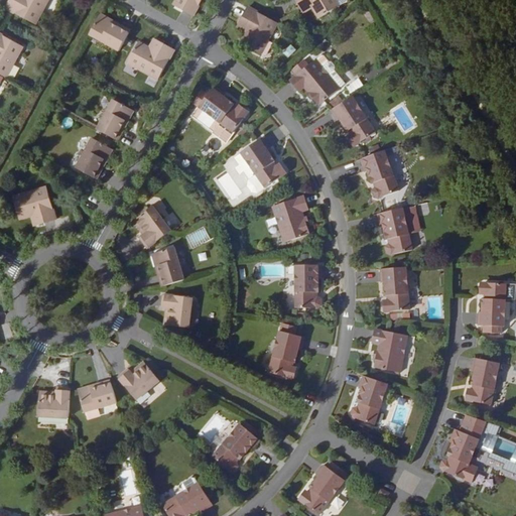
[(10,0),(5,9),(35,26),(49,0),(10,0)]
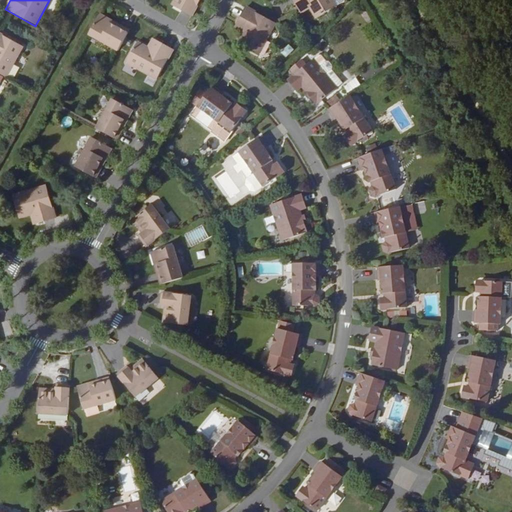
[(181,0),(178,8),(193,16),(201,0),(181,0)]
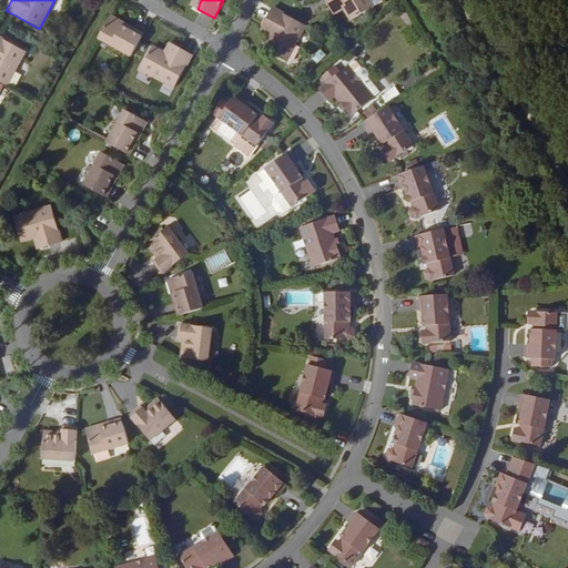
[(343,6),(345,10),(352,21),(374,9),(368,0),(325,0),(333,11),(343,6)]
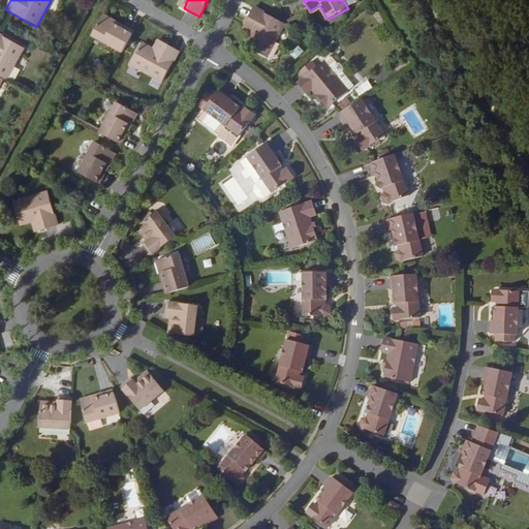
[(312,14),(321,9),(319,5),(310,10),(312,14)]
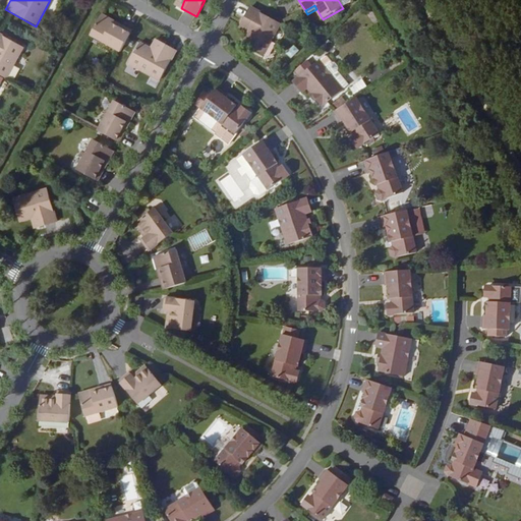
[(264,14),(251,8),(242,24),(251,30),(249,33),(243,45),(264,56),(282,24),(264,14)]
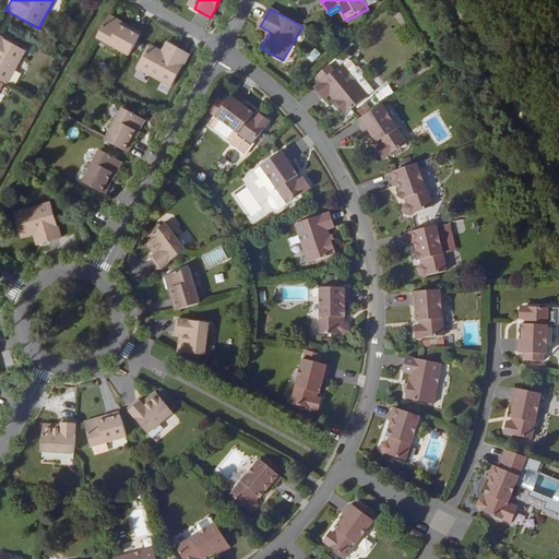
[(123,23),(109,15),(97,37),(130,56),(141,36),(122,26),(123,23)]
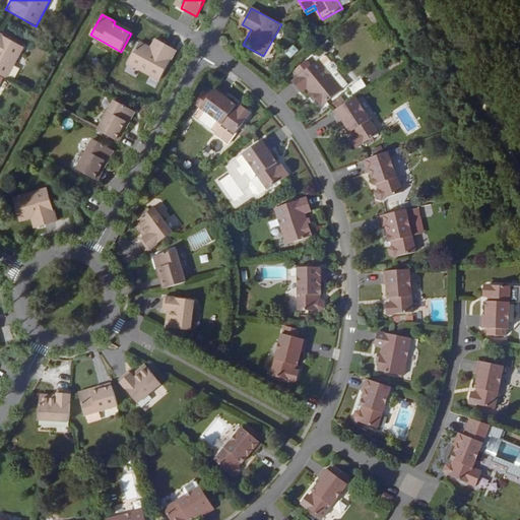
[(133,31),(115,21),(114,24),(131,34),(133,31)]
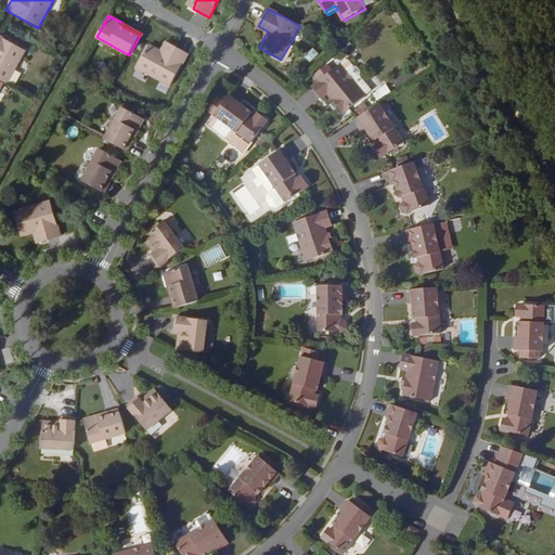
[(256,30),(266,35),(268,31),(258,26),(256,30)]
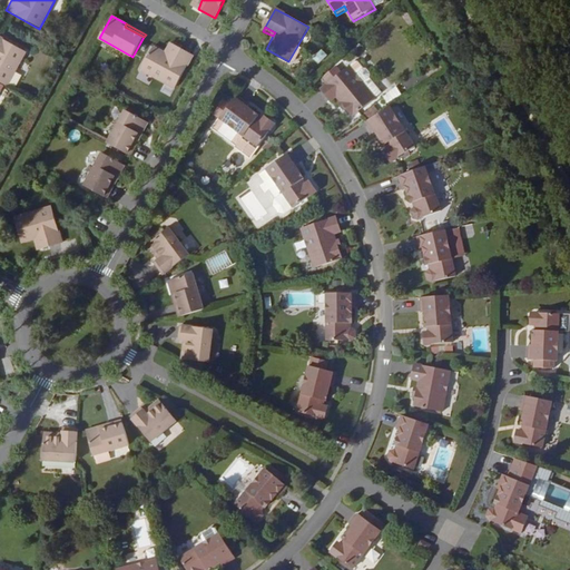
[(0,81),(7,86),(26,52),(0,38),(0,81)]
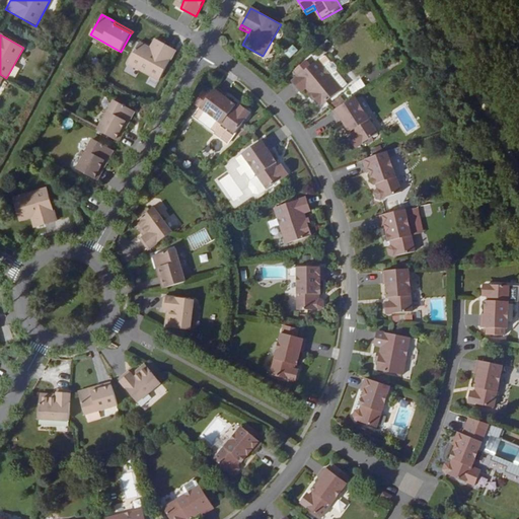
[(156,52),(160,43),(156,41),(151,49),(156,52)]
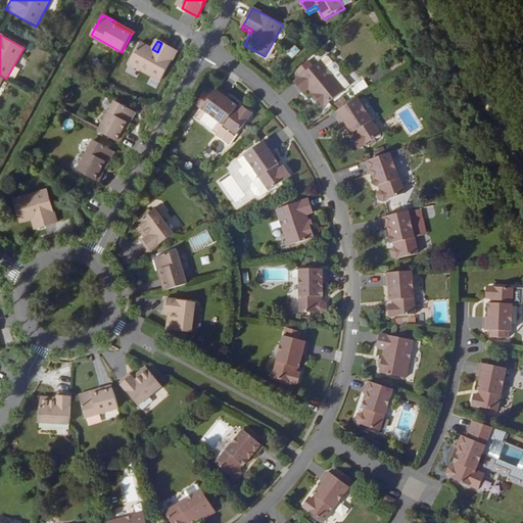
[(130,63),(161,81),(178,52),(161,43),(157,52),(152,49),(142,43),(130,63)]
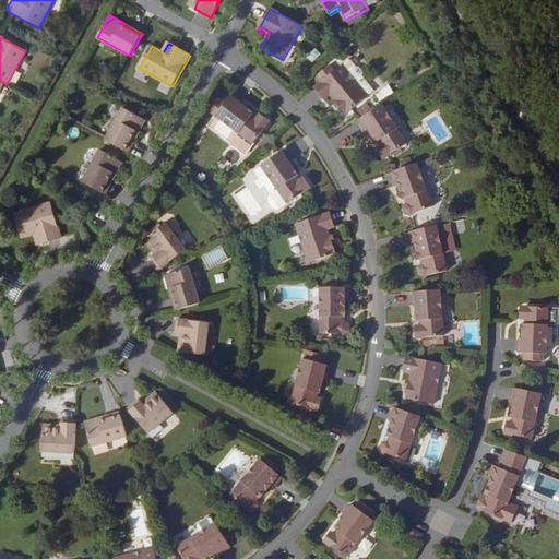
[(344,66),(357,81),(364,75),(365,72),(361,69),(358,68),(353,61),(349,61),(344,66)]
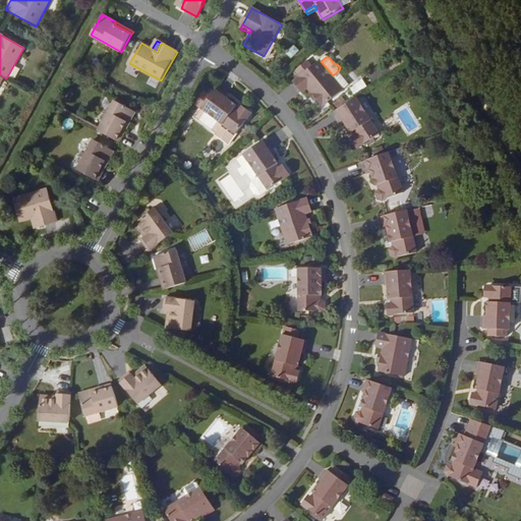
[(312,93),(316,98),(324,107),(344,91),(333,75),(321,61),(321,60),(313,66),(301,75),(294,81),(303,92),(308,88),(312,93)]
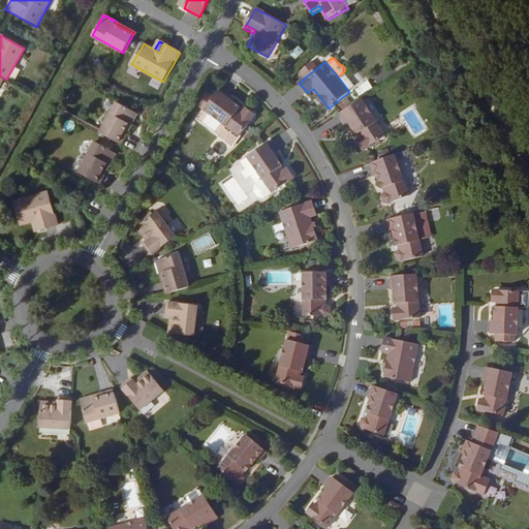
[(302,71),(306,76),(318,67),(313,61),(302,71)]
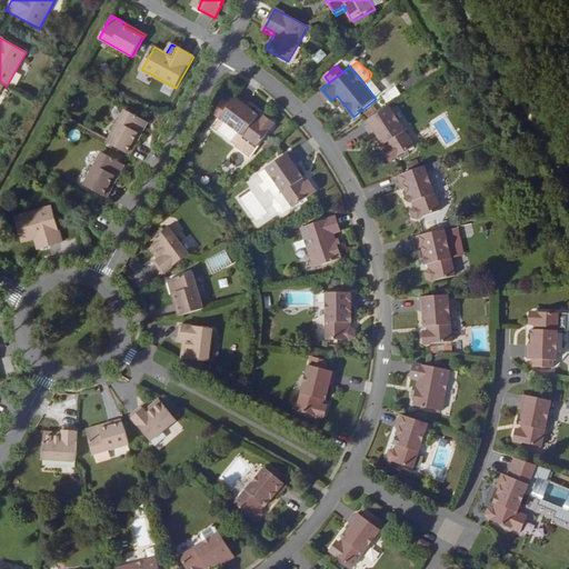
[(396,87),(381,95),(386,102),(400,96),(396,87)]
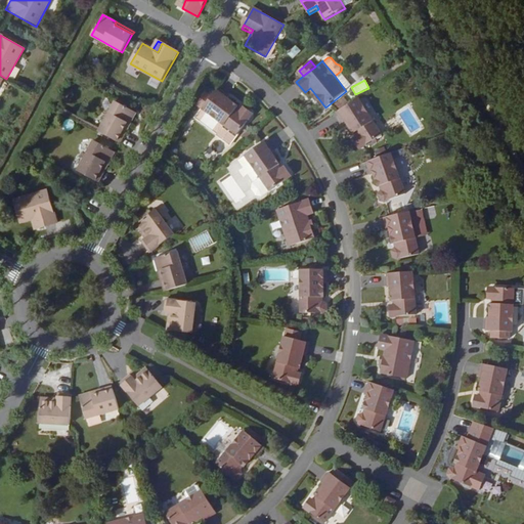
[(235,110),(237,106),(226,98),(228,96),(216,88),(202,108),(203,108),(235,134),(249,117),(249,113),(245,110),(242,110),(238,113),(235,110)]
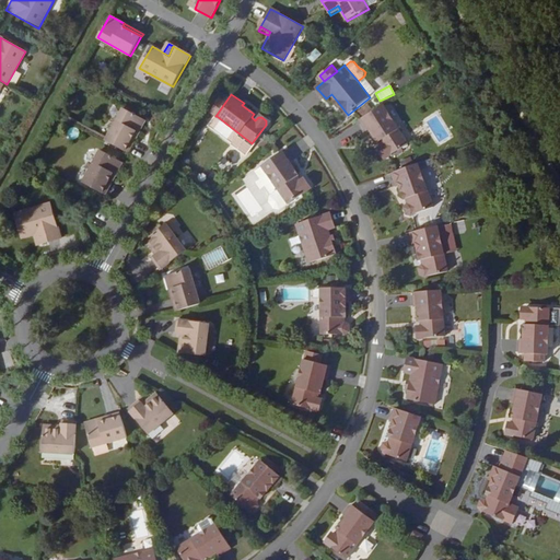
[(383,105),(360,119),(368,132),(371,130),(377,142),(381,140),(384,146),(381,147),(377,149),(385,160),(408,144),(383,105)]
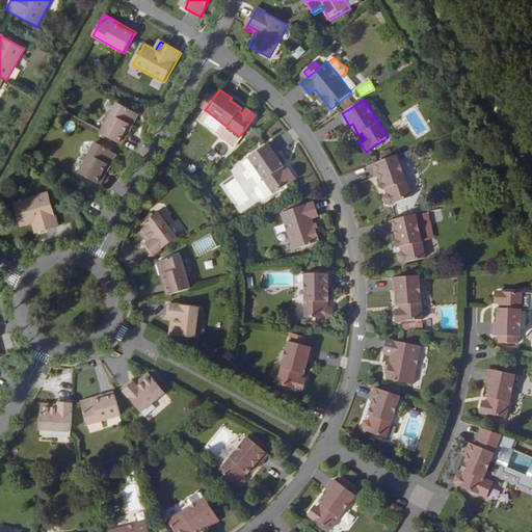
[(129,126),(132,128),(139,115),(118,104),(101,134),(118,143),(129,126)]
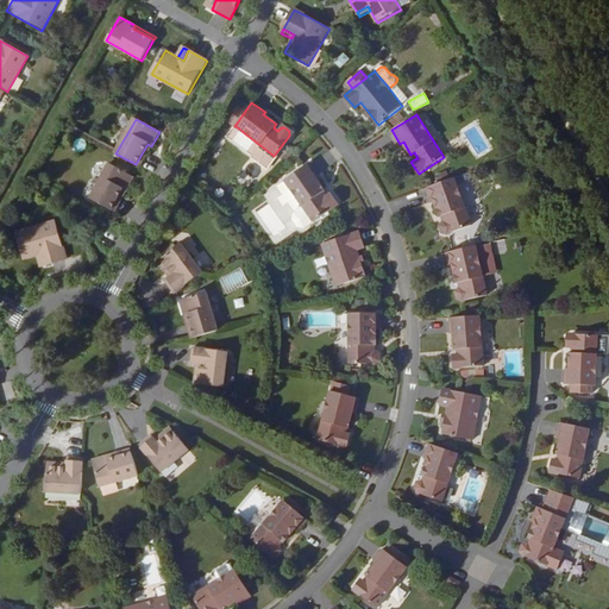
[(248,148),(253,140),(236,126),(230,133),(231,140),(240,149),(248,148)]
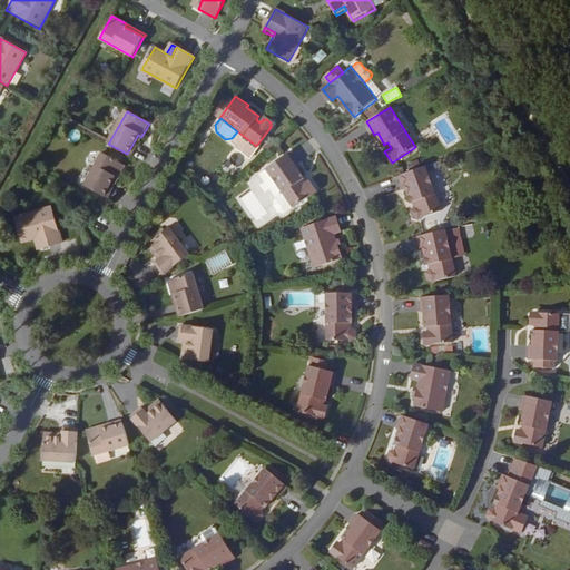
[(127,154),(130,156),(141,137),(138,135),(127,154)]
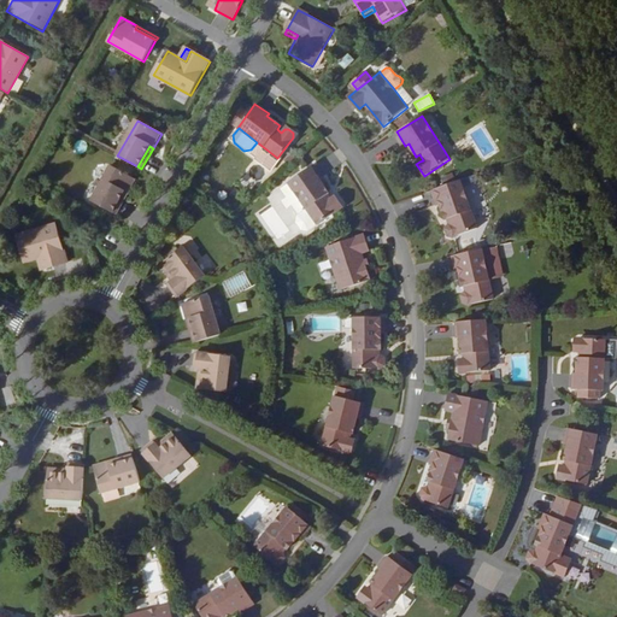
[(324,195),(328,193),(318,181),(321,178),(311,165),(287,183),(317,224),(339,210),(339,204),(335,198),(330,198),(328,200),(324,195)]
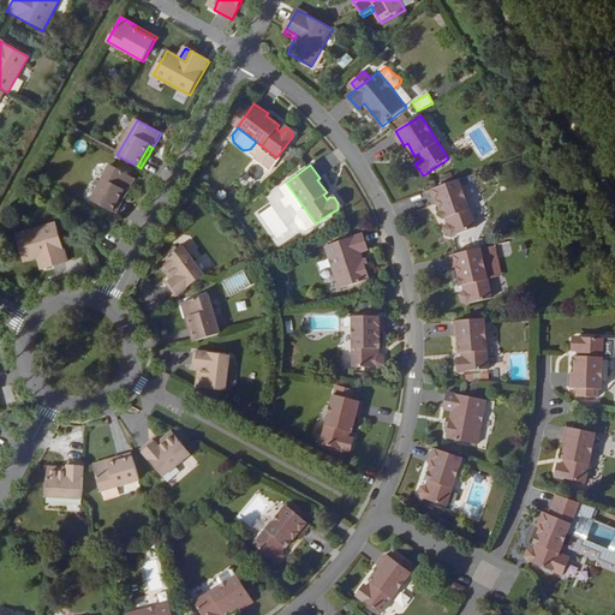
[(125,191),(129,192),(136,179),(112,166),(93,202),(113,213),(125,191)]
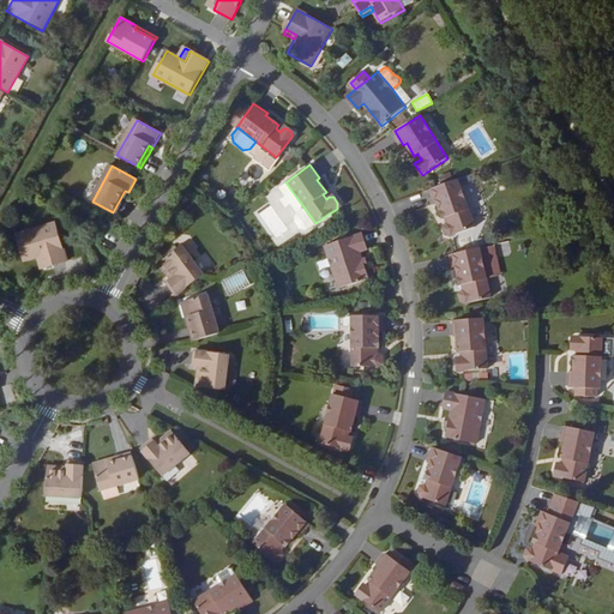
[(477,228),(459,179),(429,191),(435,206),(439,205),(444,220),(445,218),(449,217),(451,223),(447,224),(445,229),(447,235),(452,236),(477,228)]
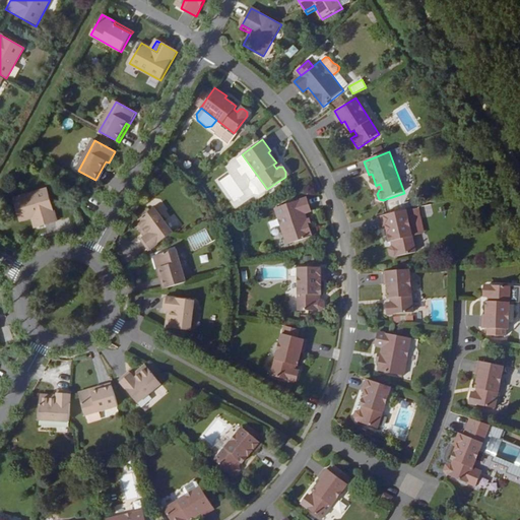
[(267,189),(242,154),(235,159),(260,194),(267,189)]
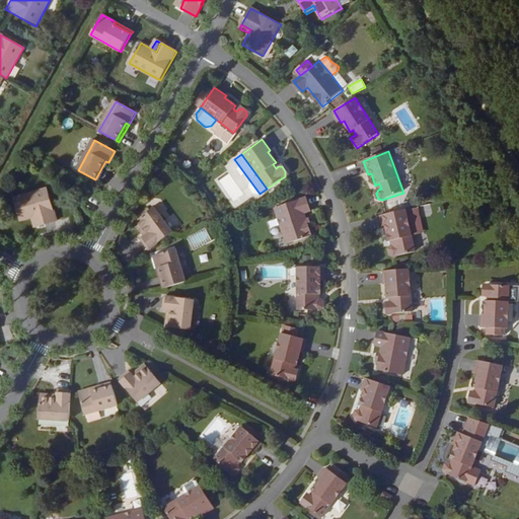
[(98,181),(108,162),(105,161),(95,179),(98,181)]
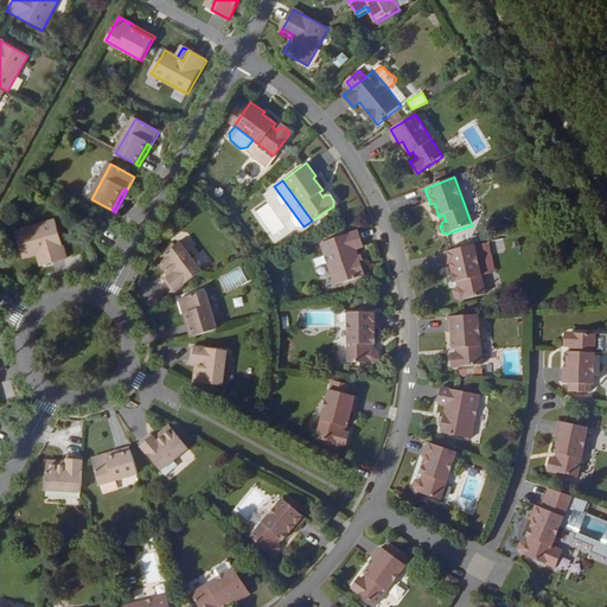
[(43,254),(46,264),(66,259),(56,222),(17,232),(24,259),(38,255),(43,254)]
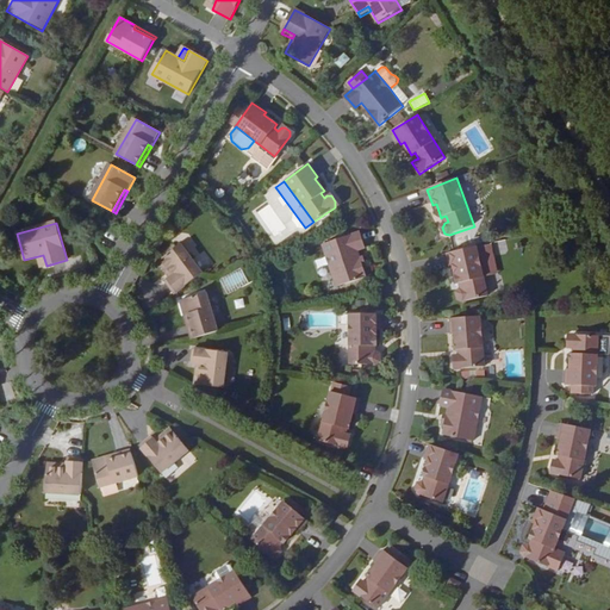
[(361,266),(359,259),(356,251),(363,249),(359,234),(322,246),(335,288),(365,278),(361,266)]
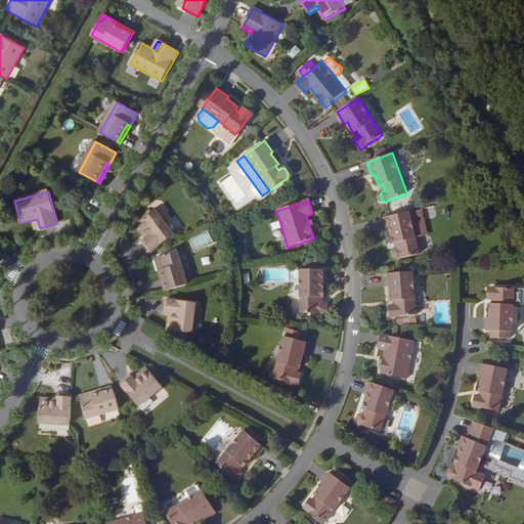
[(432,209),(433,209),(433,207),(424,210),(427,219),(434,217),(432,209)]
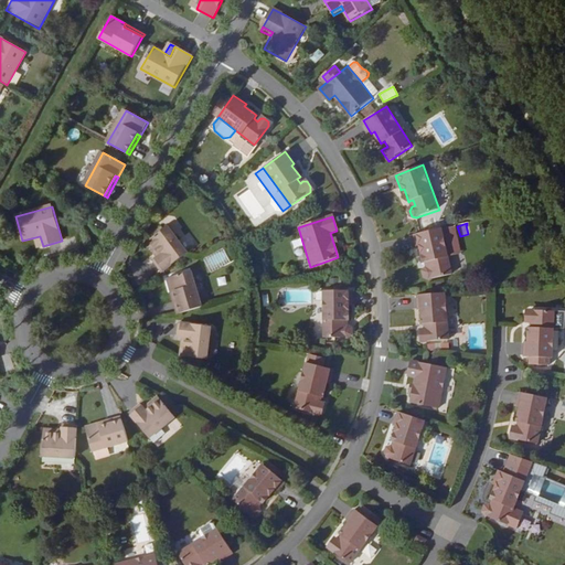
[(155,259),(162,270),(188,253),(169,226),(151,241),(161,255),(159,256),(155,259)]
